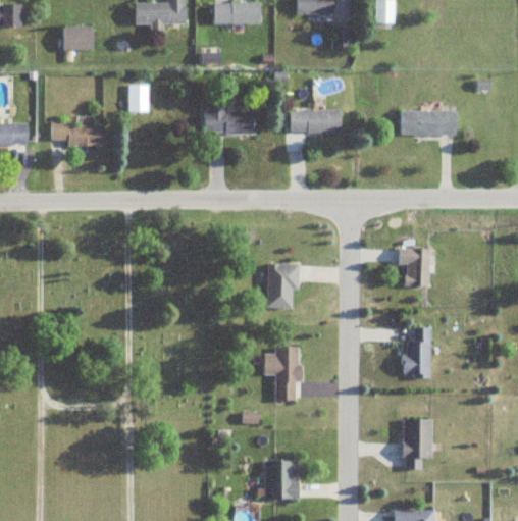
[(136,25),(187,25),(186,0),(166,0),(166,3),(136,3),(136,25)]
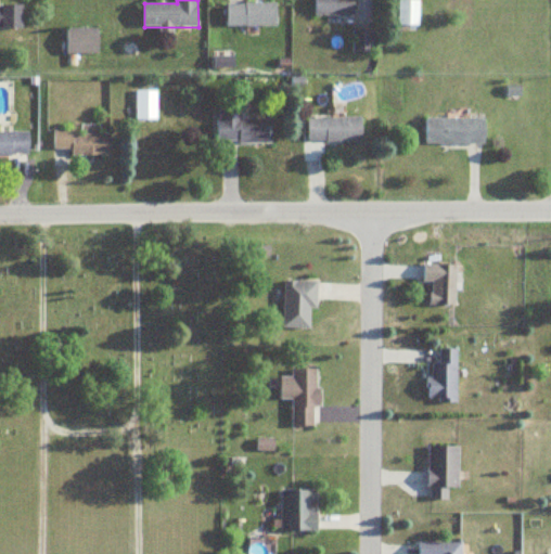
[(316,0),(317,15),(354,15),(354,0),(316,0)]
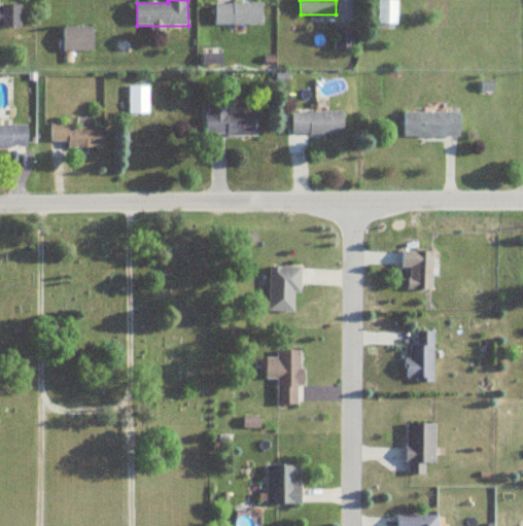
[(399,25),(399,0),(378,0),(378,25),(399,25)]
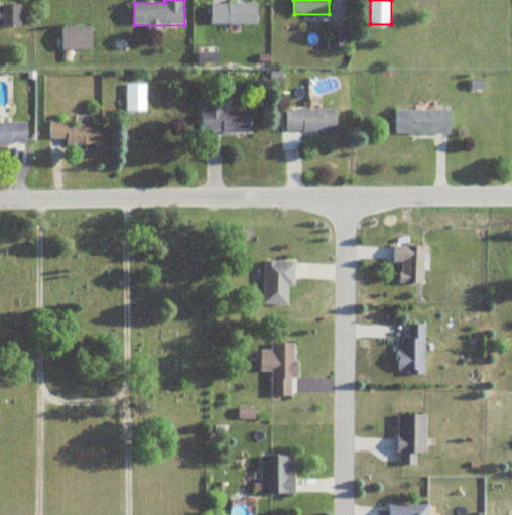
[(0,25),(21,25),(21,1),(0,1),(0,25)]
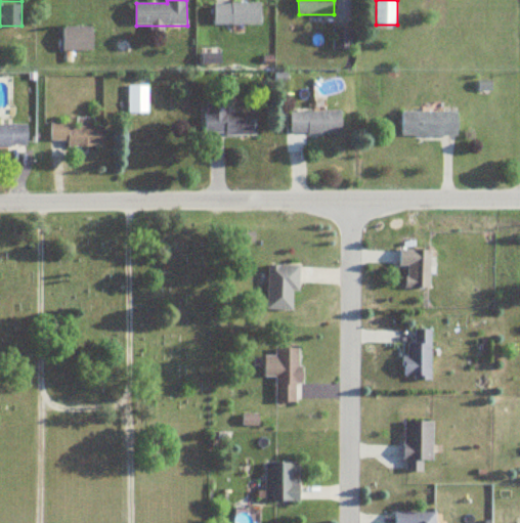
[(215,3),(215,25),(261,25),(261,3),(215,3)]
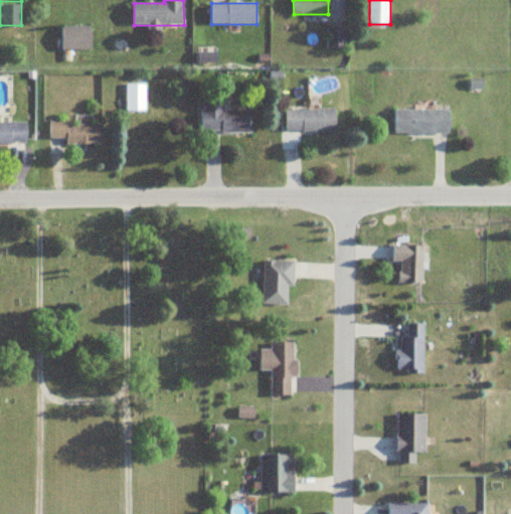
[(93,49),(93,26),(62,26),(62,49),(93,49)]
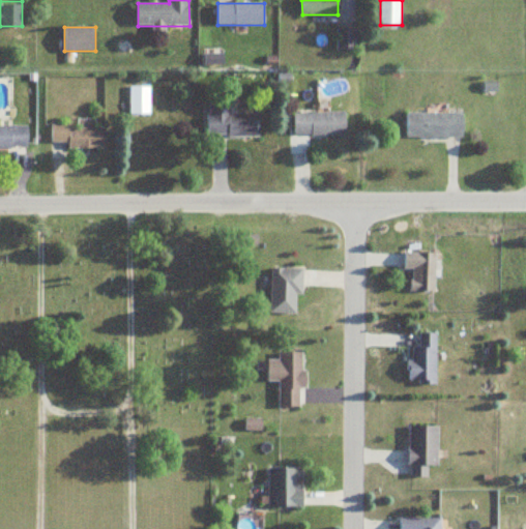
[(356,49),(356,30),(340,30),(340,49),(356,49)]
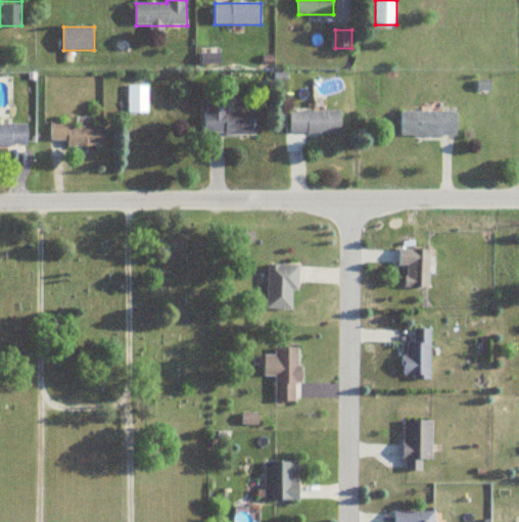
[(150,85),(130,85),(130,113),(149,113),(150,85)]
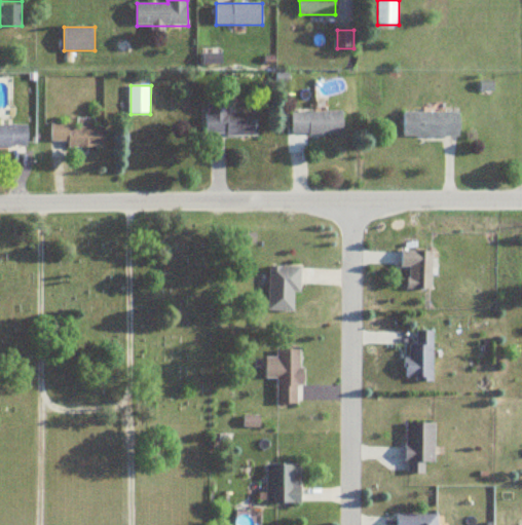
[(258,112),(229,112),(229,100),(209,100),(209,135),(258,135),(258,112)]
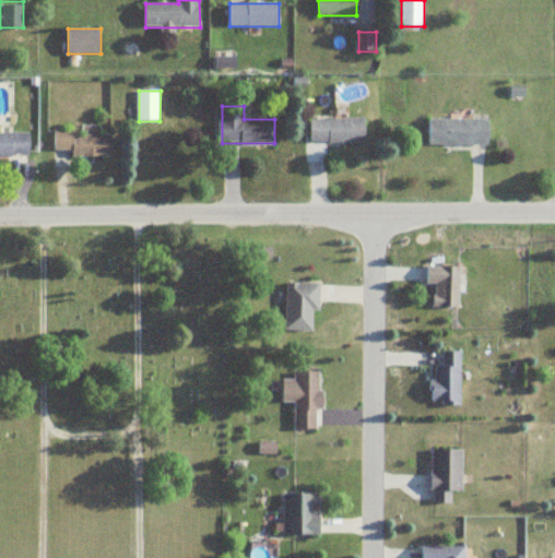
[(365,141),(365,118),(311,118),(311,141),(365,141)]
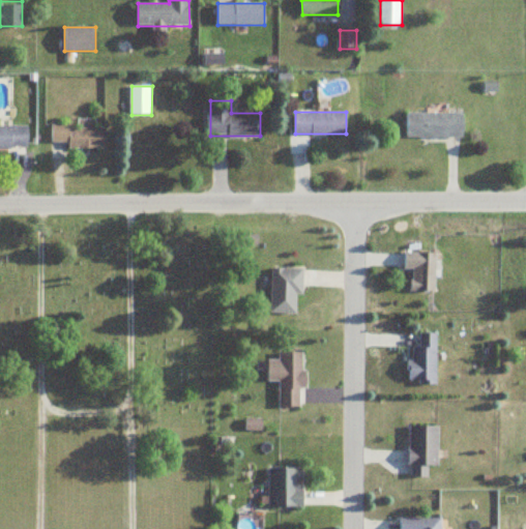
[(464,137),(464,113),(407,113),(407,137),(464,137)]
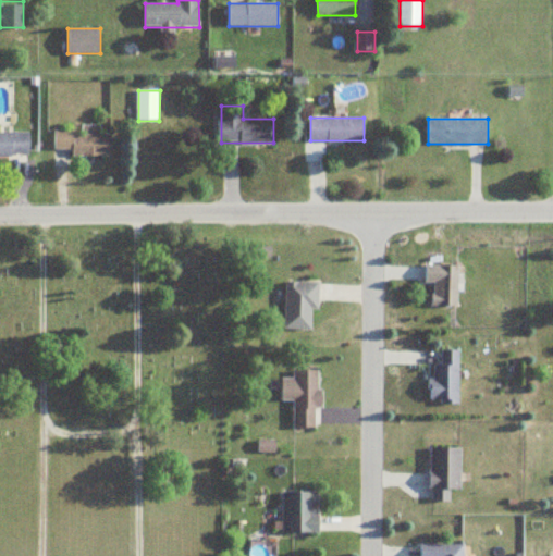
[(0,155),(29,156),(29,132),(0,132),(0,155)]
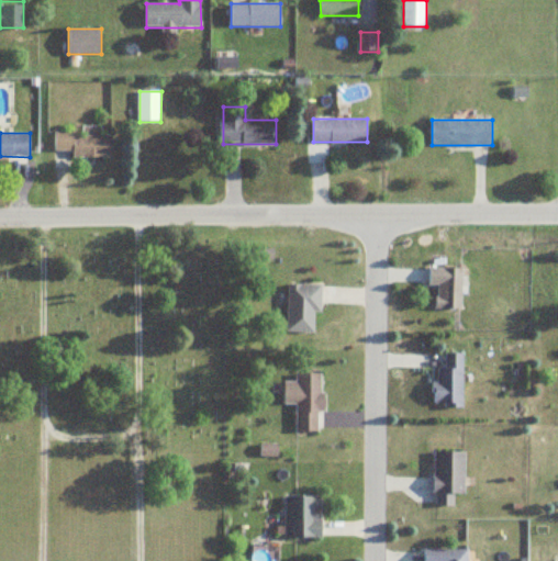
[(113,156),(113,133),(56,133),(56,150),(74,150),(74,156),(113,156)]
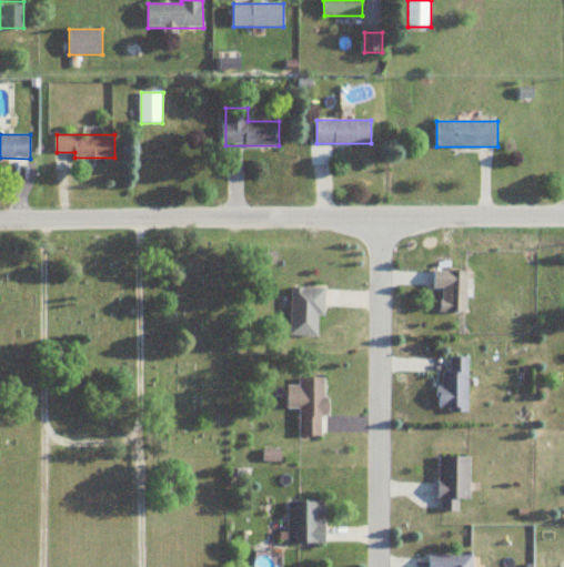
[(467,270),(434,270),(434,287),(442,287),(442,311),(467,311),(467,270)]
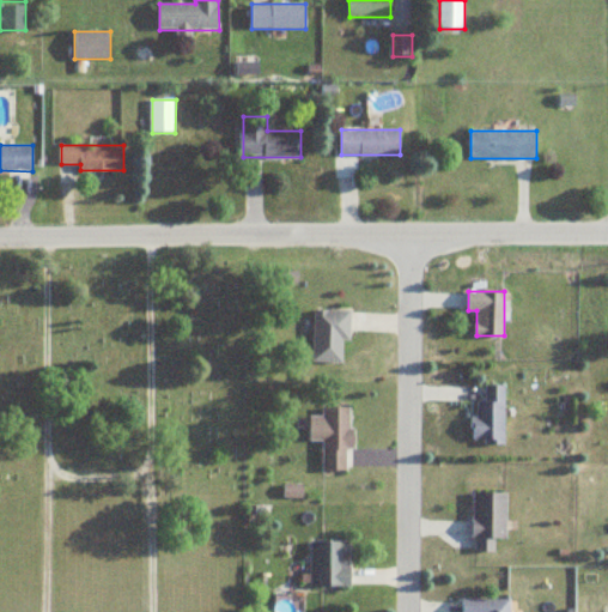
[(351,340),(351,309),(314,308),(314,361),(345,362),(345,339),(351,340)]
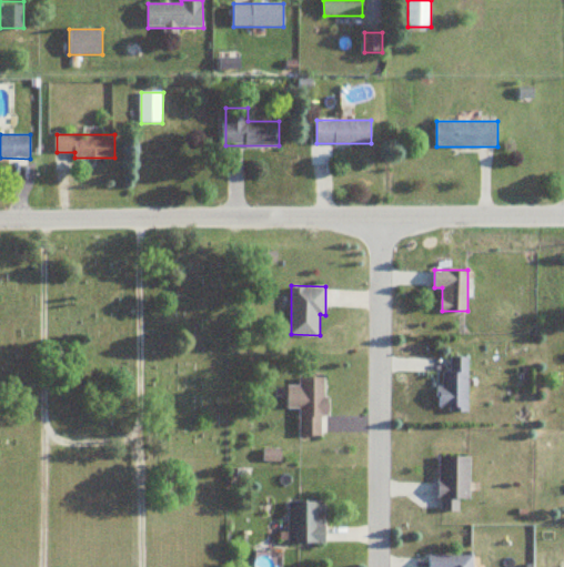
[(469,409),(469,355),(450,355),(450,371),(441,371),(441,409),(469,409)]
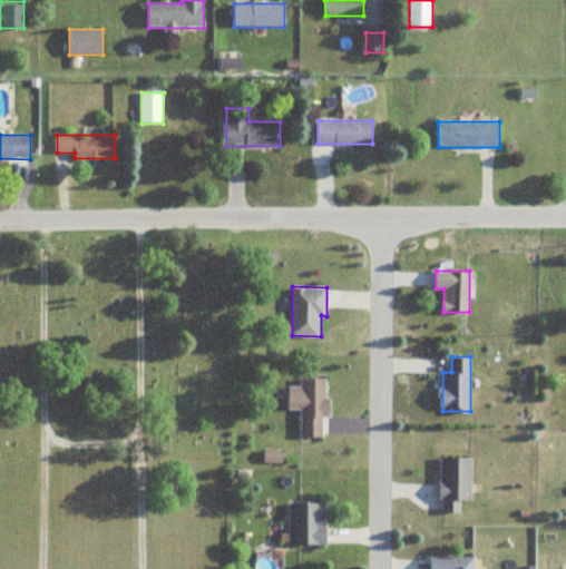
[(301,435),(324,435),(324,417),(329,417),(329,378),(301,378),(301,435)]
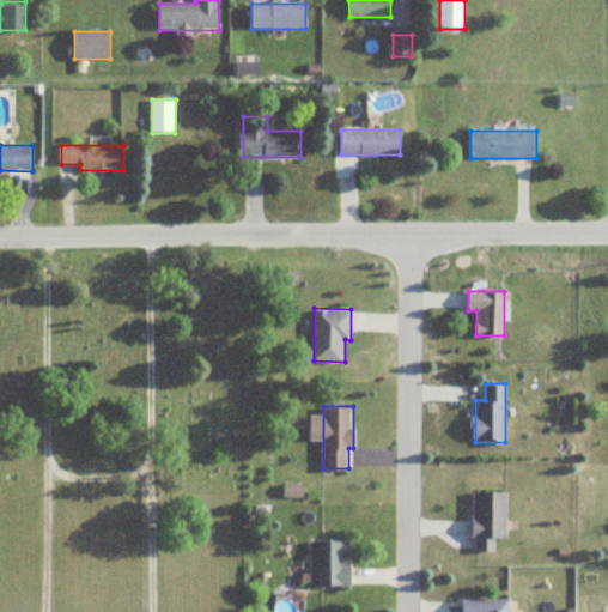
[(474,537),(508,537),(508,491),(474,491),(474,537)]
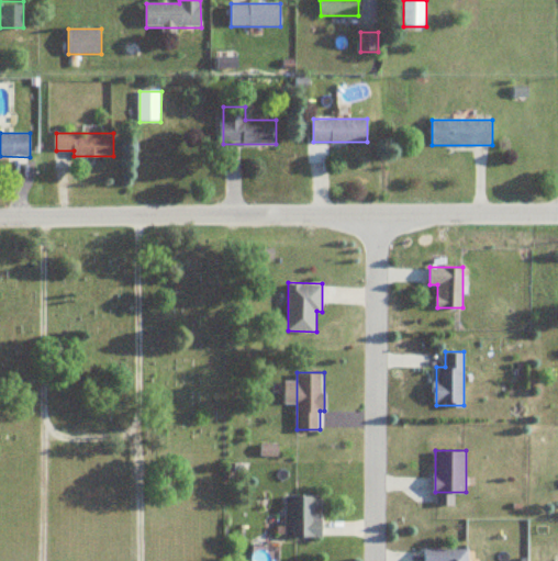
[(286,536),(321,536),(321,496),(286,496),(286,536)]
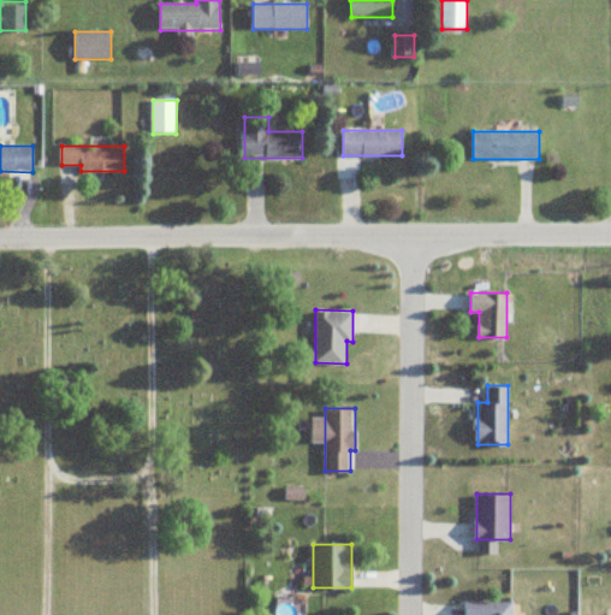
[(512,614),(514,602),(466,601),(464,614),(512,614)]
